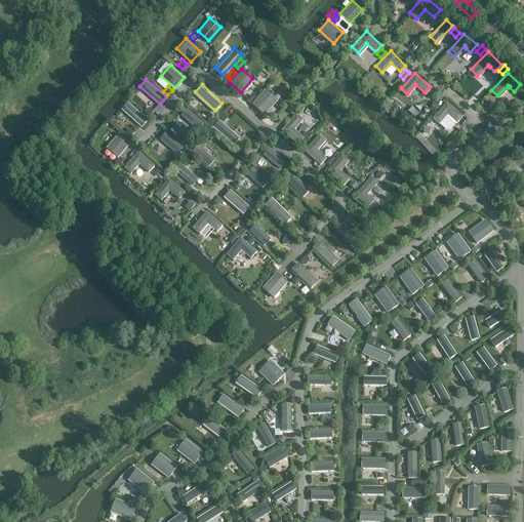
[(276,98),(265,88),(252,103),(264,112),(276,98)]
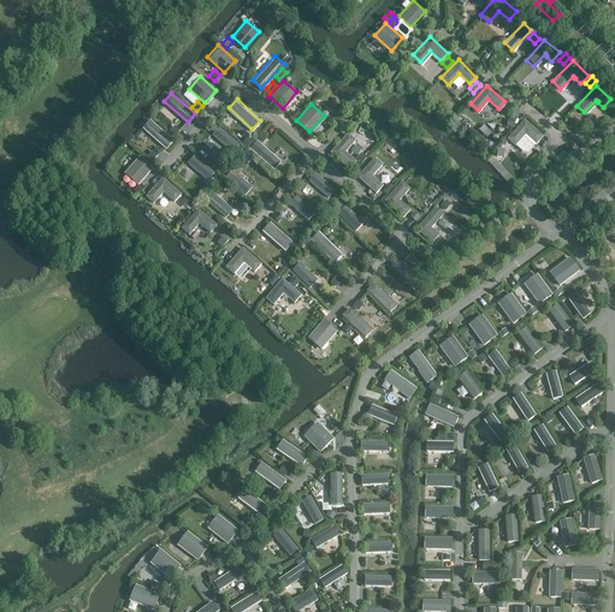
[(331,123),(338,117),(333,113),(327,119),(331,123)]
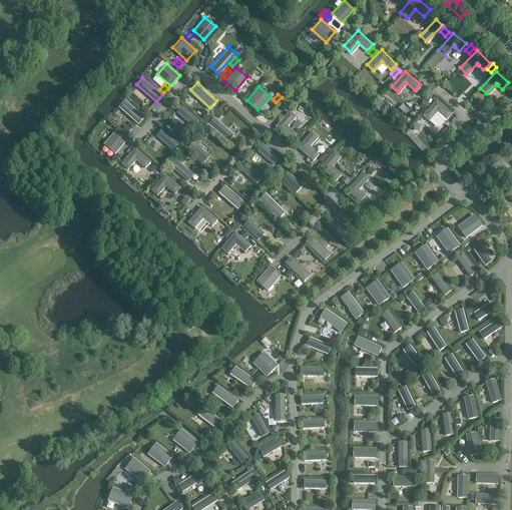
[(125,96),(118,104),(138,122),(145,115),(125,96)]
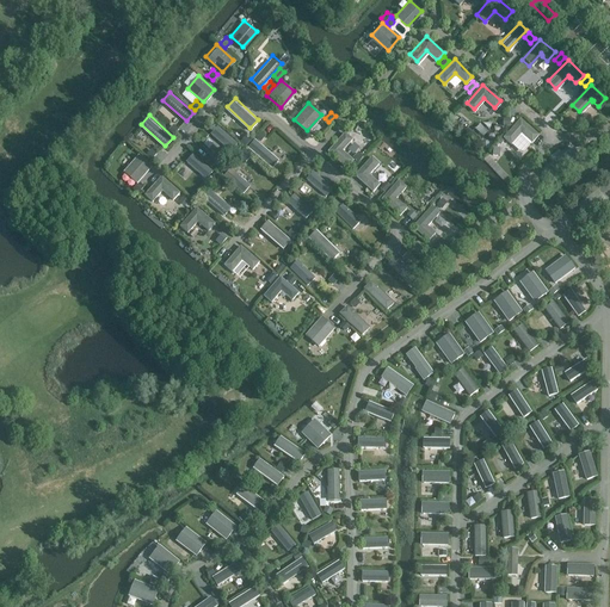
[(521,130),(531,140),(537,132),(519,117),(503,135),(510,142),(521,130)]
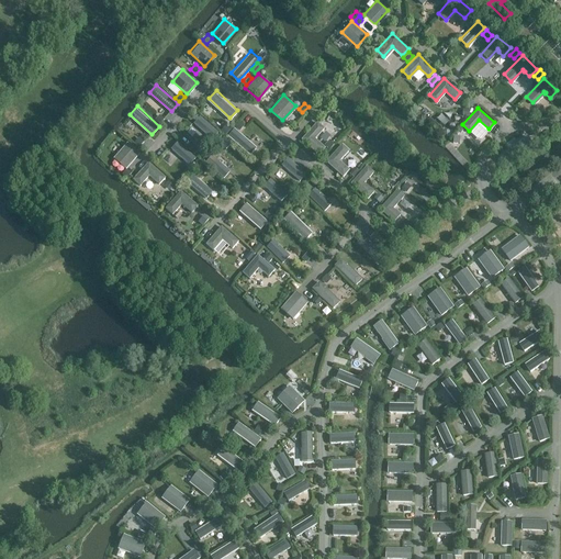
[(211,138),(219,131),(202,113),(187,130),(199,142),(206,133),(211,138)]
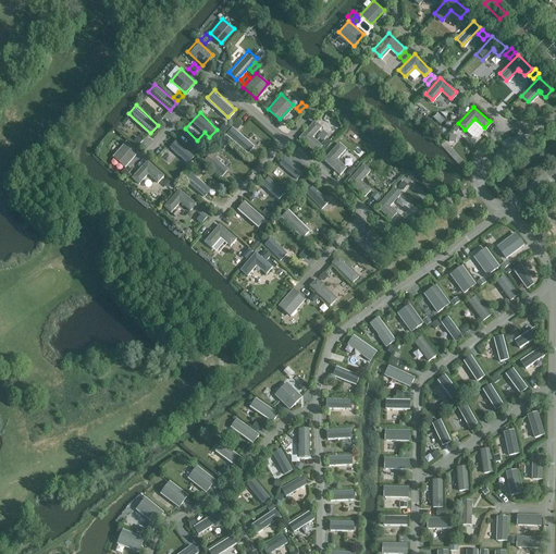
[(237,128),(242,123),(237,119),(232,124),(237,128)]
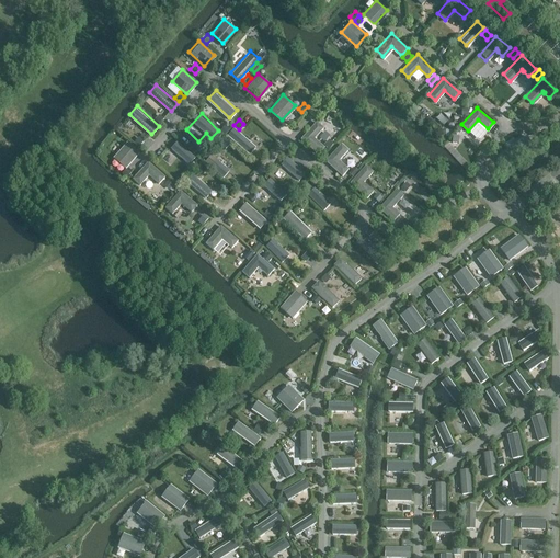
[(316,120),(300,137),(318,151),(323,145),(312,136),(321,126),(316,120)]
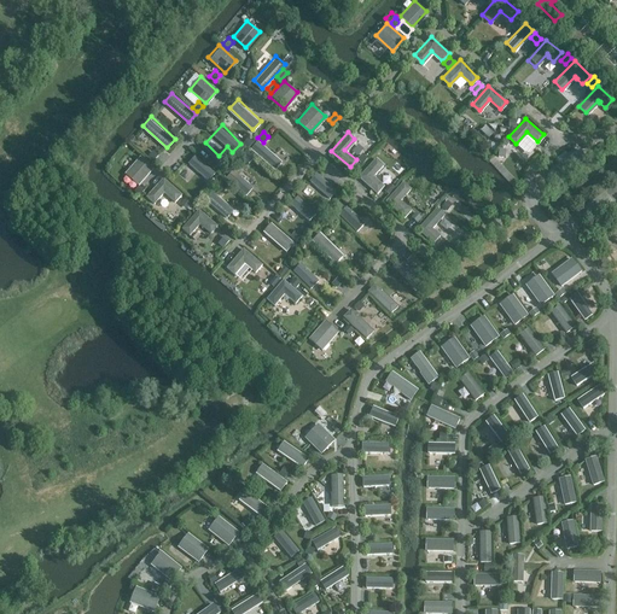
[(248,147),(252,141),(248,136),(243,142),(248,147)]
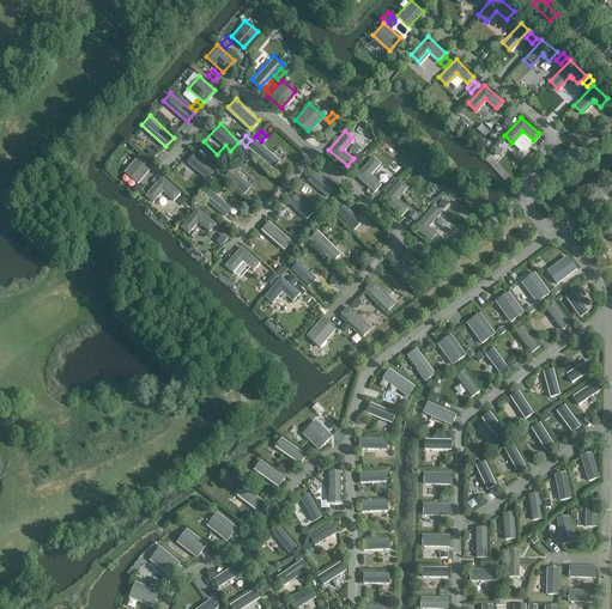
[(562,175),(574,166),(573,165),(583,158),(575,146),(564,154),(559,148),(549,157),(553,162),(543,170),(551,182),(562,174),(562,175)]
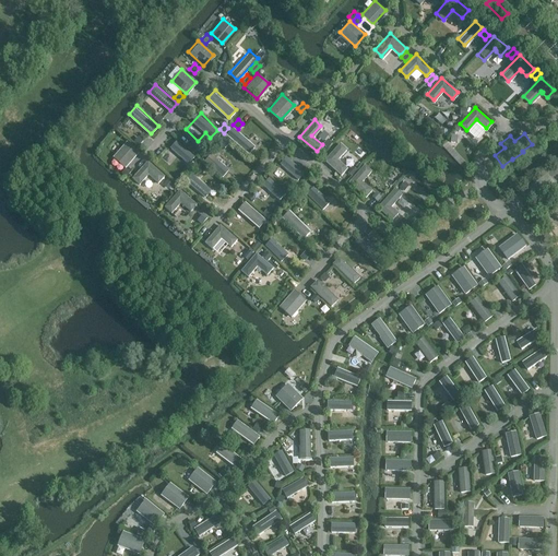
[(133,141),(138,145),(143,139),(138,134),(133,141)]
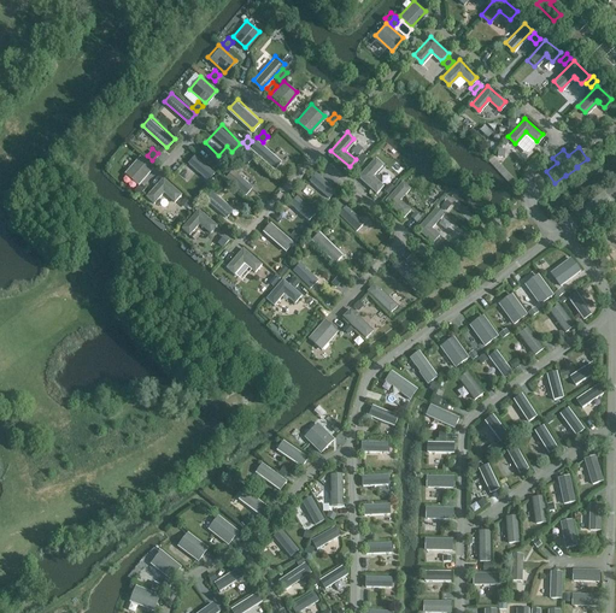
[(242,157),(248,161),(253,155),(248,151),(242,157)]
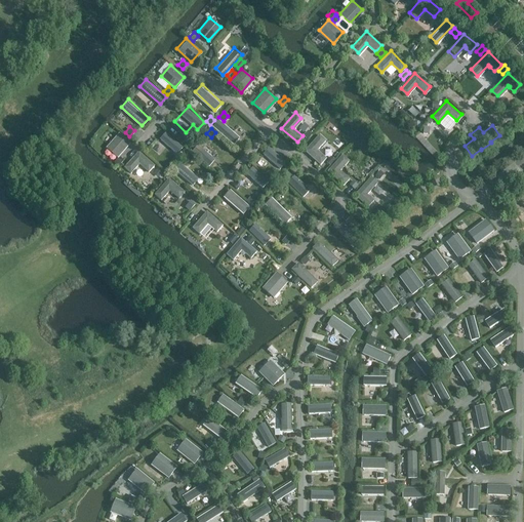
[(160,135),(175,151),(182,145),(166,129),(160,135)]
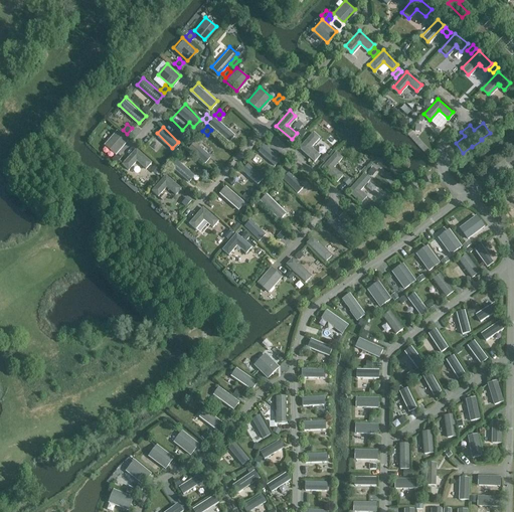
[(305,131),(301,127),(297,132),(301,136),(305,131)]
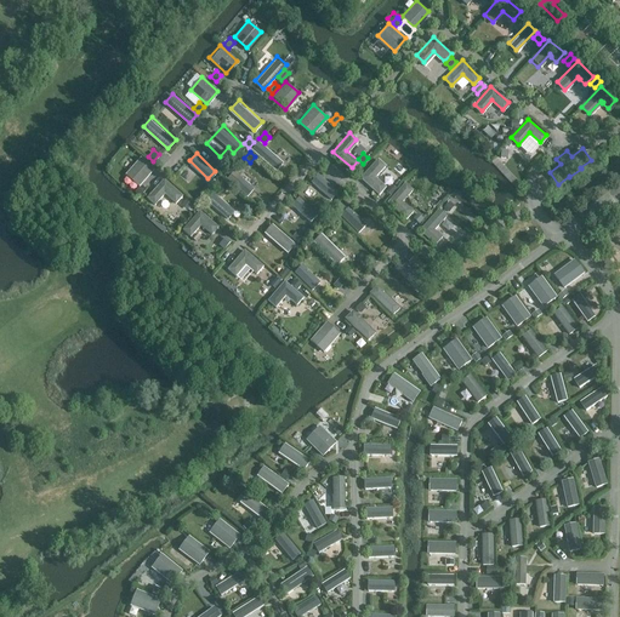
[(138,183),(153,167),(140,156),(126,172),(138,183)]
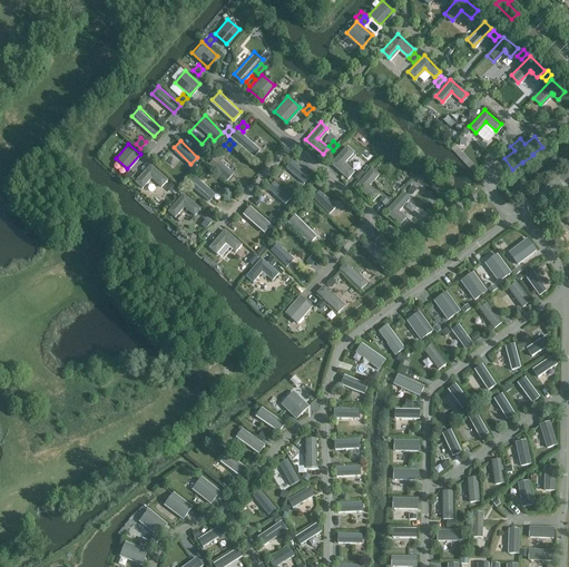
[(352,149),(346,144),(331,162),(347,176),(354,168),(349,164),(349,165),(343,160),(352,149)]
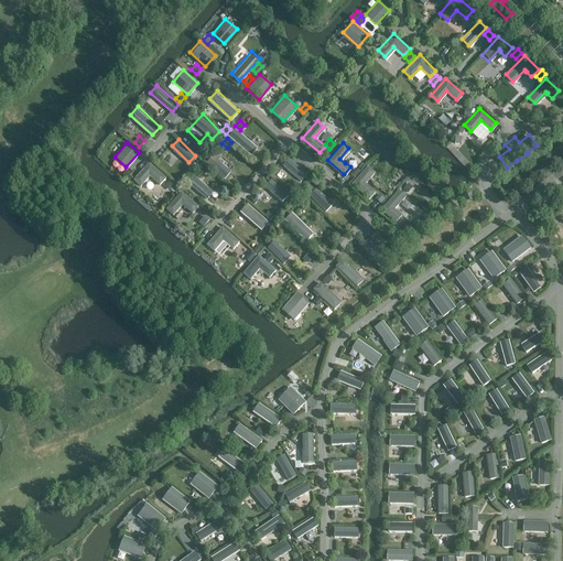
[(282,163),(301,179),(306,172),(288,155),(282,163)]
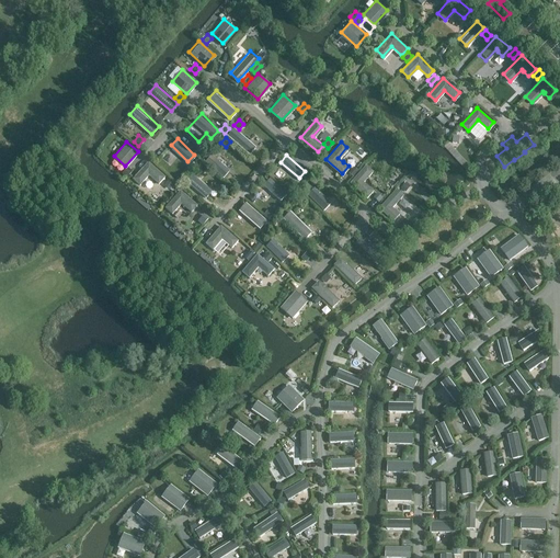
[(147,160),(133,177),(138,183),(148,172),(158,181),(163,175),(147,160)]
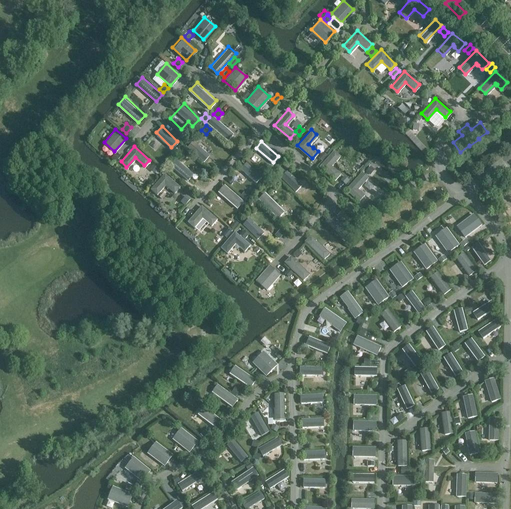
[(188,153),(184,150),(179,155),(183,159),(188,153)]
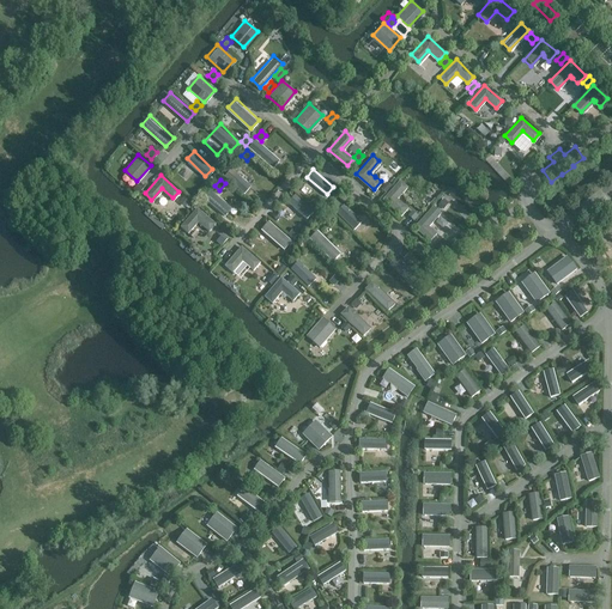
[(385,190),(391,184),(386,180),(380,187),(385,190)]
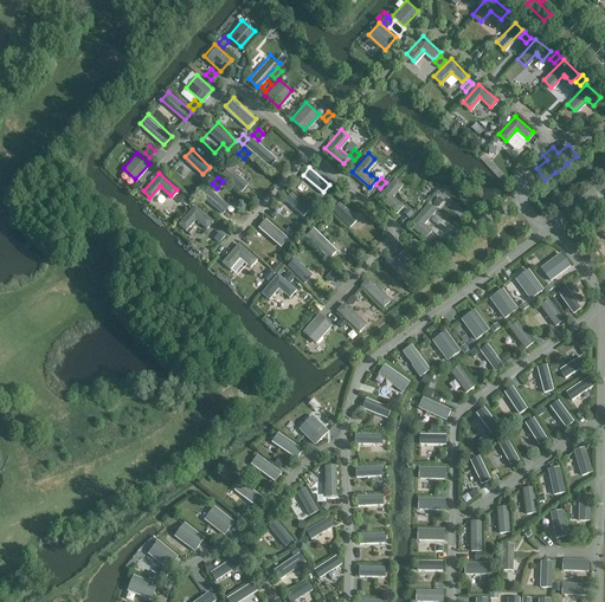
[(401,183),(396,177),(378,195),(396,211),(403,202),(397,198),(397,199),(392,194),(401,183)]
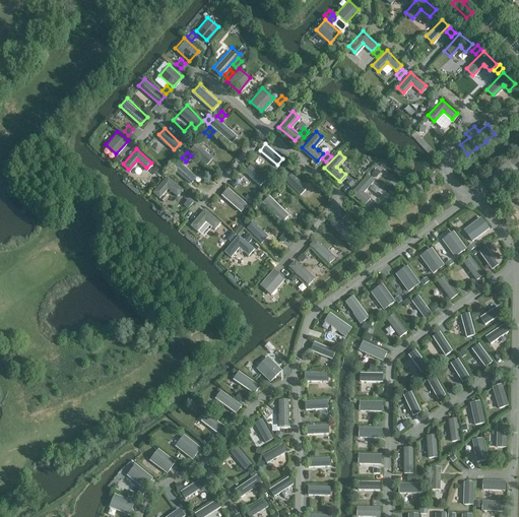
[(120,157),(117,153),(112,158),(116,163),(120,157)]
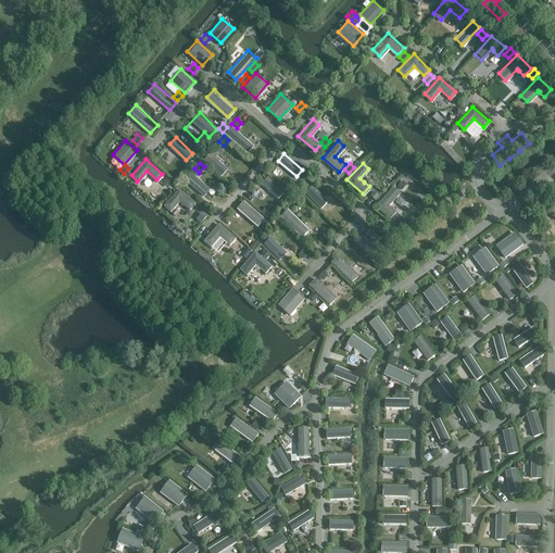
[(186,178),(204,193),(211,186),(192,171),(186,178)]
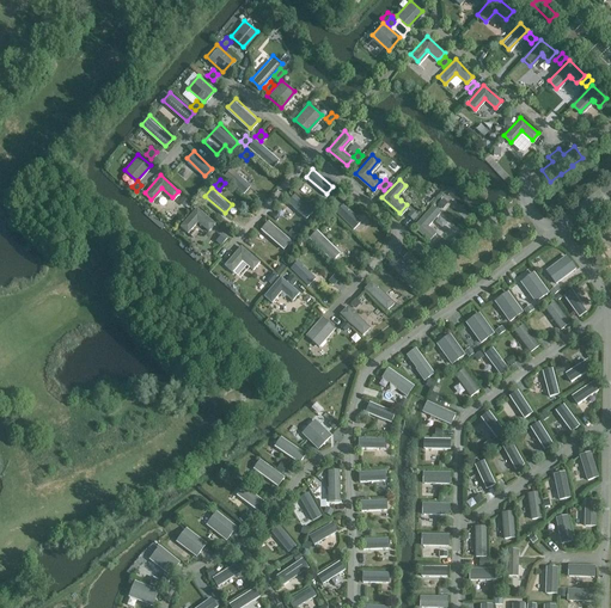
[(194,201),(200,195),(195,190),(189,197),(194,201)]
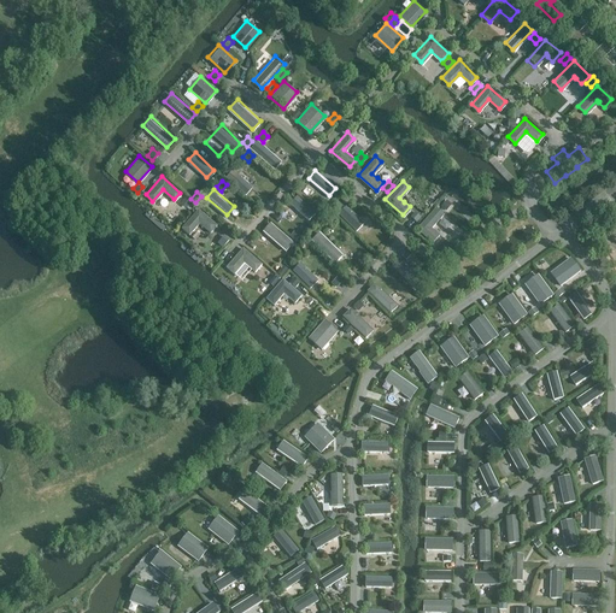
[(289,201),(310,218),(316,211),(297,194),(289,201)]
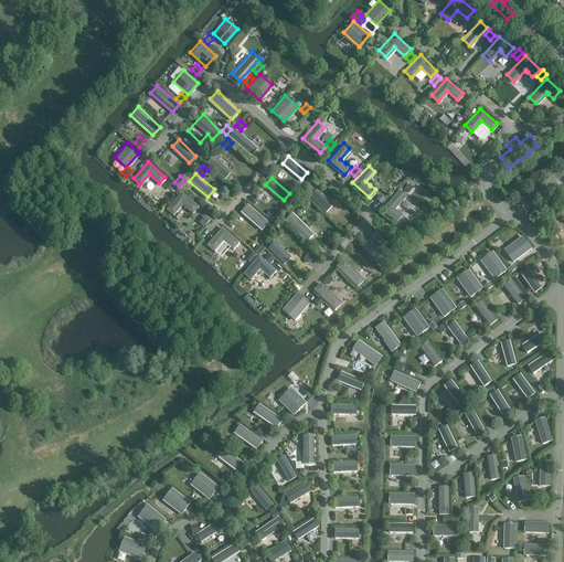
[(168,179),(163,184),(169,189),(173,184),(168,179)]
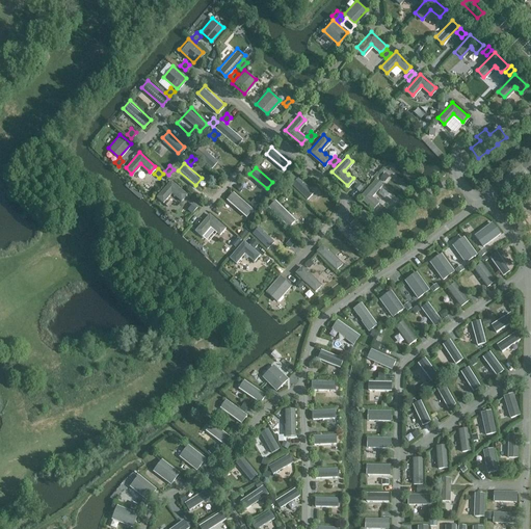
[(292,179),(297,175),(292,169),(288,174),(292,179)]
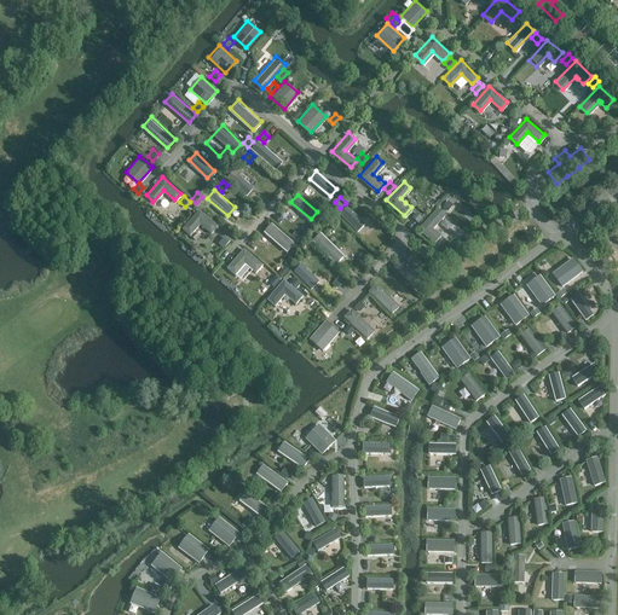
[(339,212),(356,228),(363,221),(346,204),(339,212)]
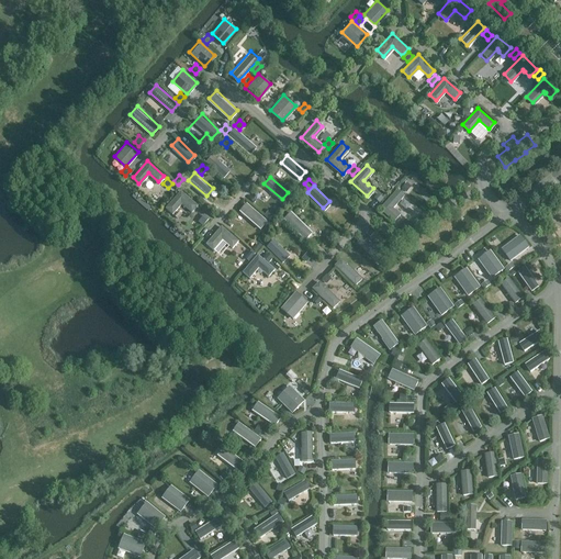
[(403,193),(396,188),(379,207),(393,219),(400,211),(394,207),(393,208),(391,205),(403,193)]
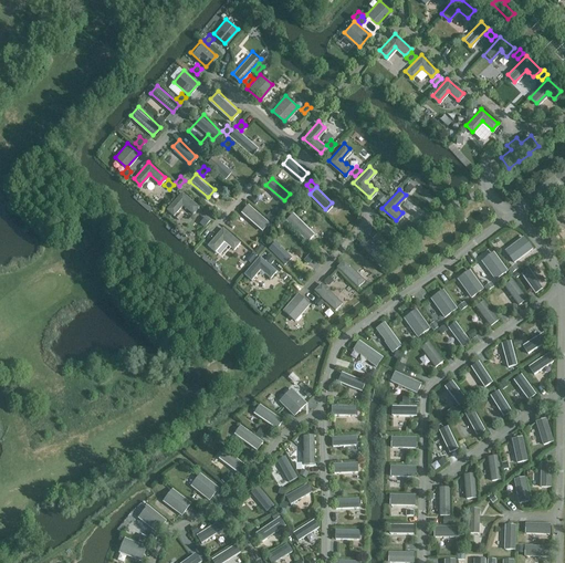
[(166,208),(173,214),(181,202),(192,211),(198,205),(181,190),(166,208)]
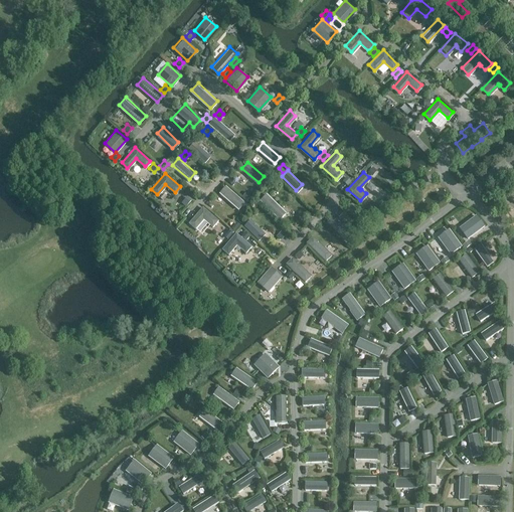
[(351,180),(345,176),(342,180),(347,184),(351,180)]
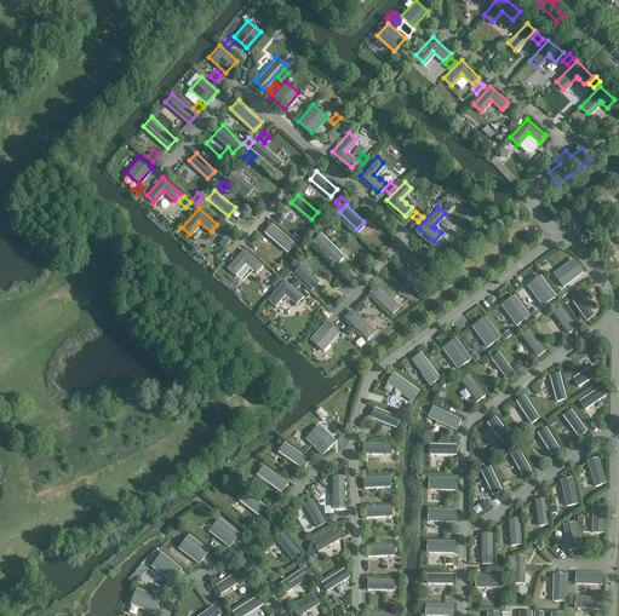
[(264,229),(287,249),(294,242),(271,222),(264,229)]
